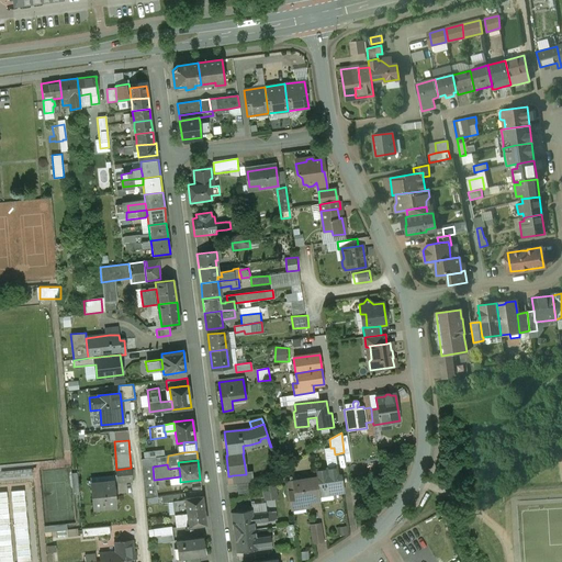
[(116,470),(117,482),(132,481),(131,468),(116,470)]
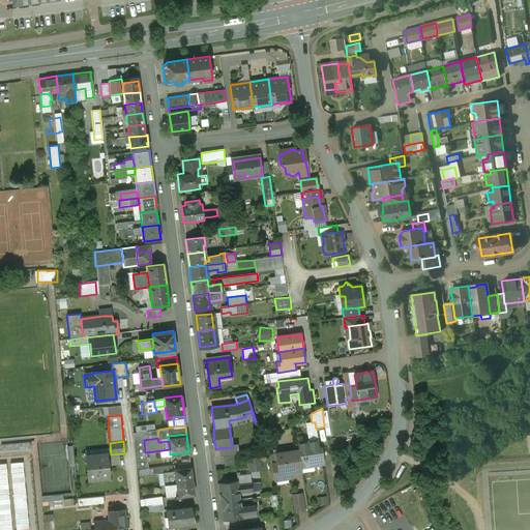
[(317,441),(297,444),(298,450),(300,464),(313,462),(313,465),(323,464),(321,449),(319,450),(317,441)]
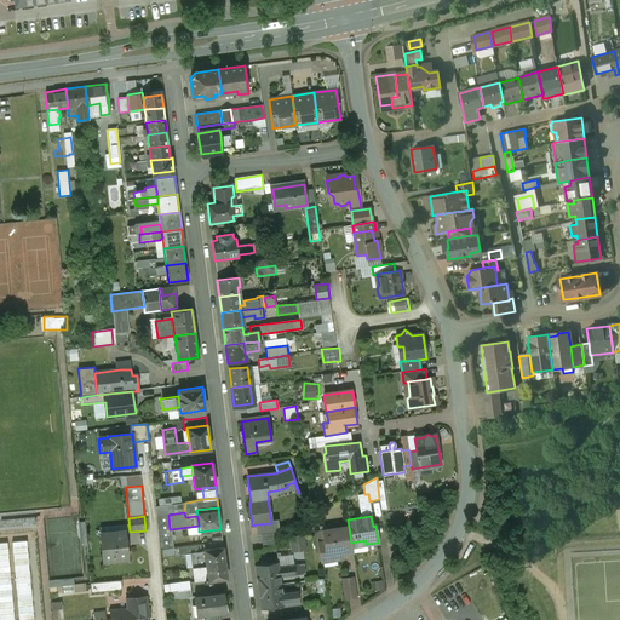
[(271,523),(257,524),(258,534),(279,532),(277,521),(271,522),(271,523)]
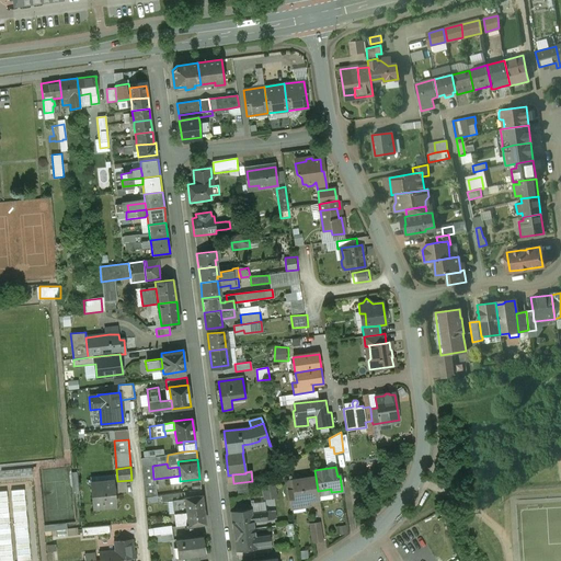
[(180,476),(155,479),(157,495),(161,495),(181,492),(202,489),(199,479),(180,481),(180,476)]
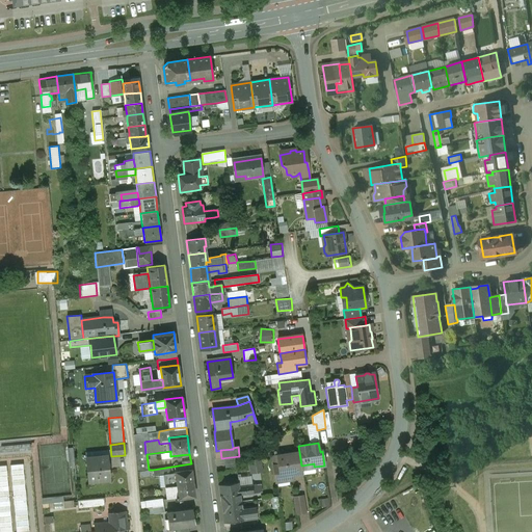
[(299,452),(274,456),(275,466),(273,466),(275,478),(289,476),(289,481),(293,480),(293,476),(303,475),(301,466),(299,452)]
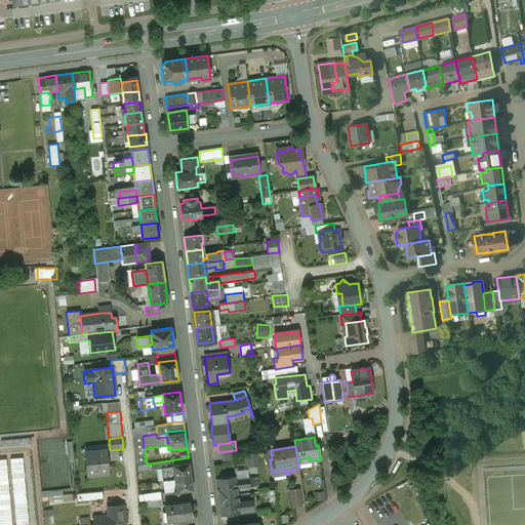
[(106,450),(84,451),(86,475),(108,473),(106,450)]
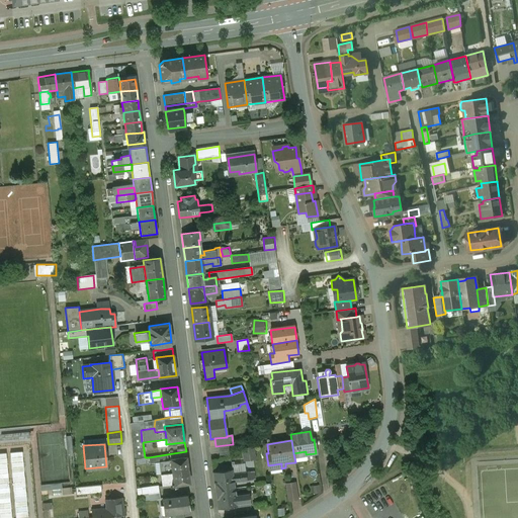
[(229,445),(218,446),(220,457),(230,456),(229,445)]
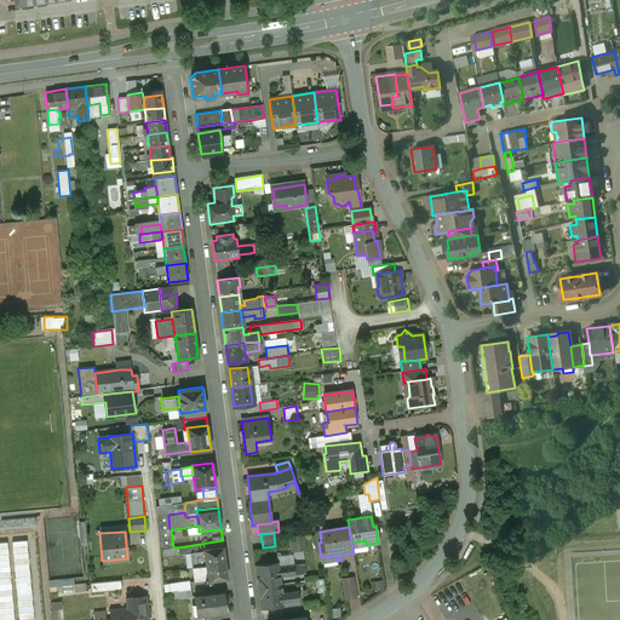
[(308,550),(306,534),(291,535),(292,551),(308,550)]
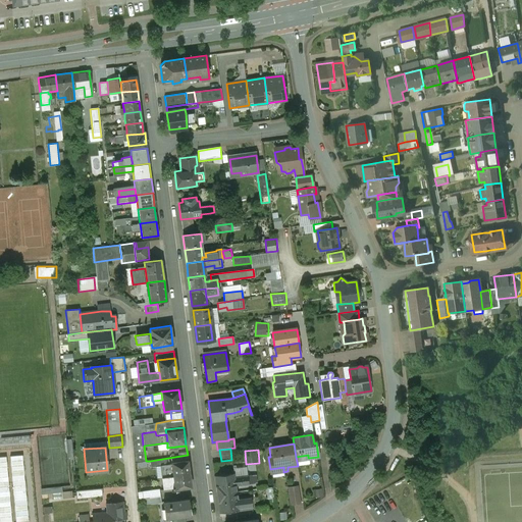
[(168,458),(150,461),(151,467),(163,465),(169,464),(168,458)]
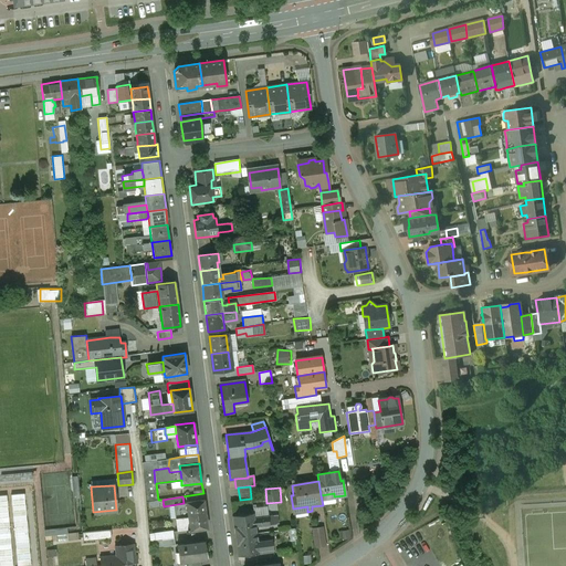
[(203,500),(187,502),(187,503),(188,515),(206,513),(203,500)]
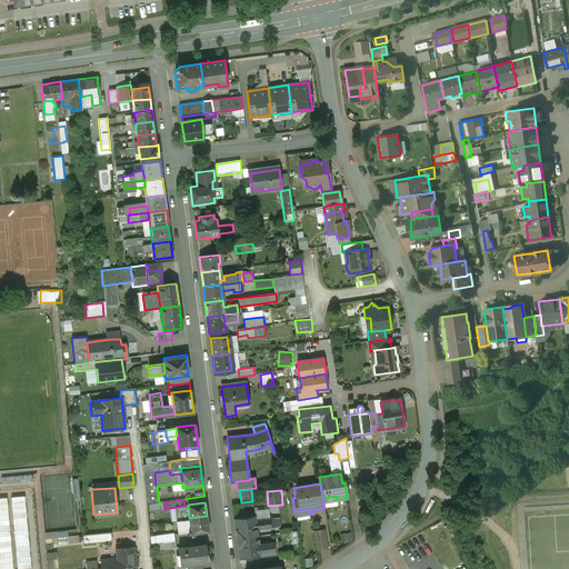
[(185,506),(178,507),(180,520),(189,518),(188,506),(185,506)]
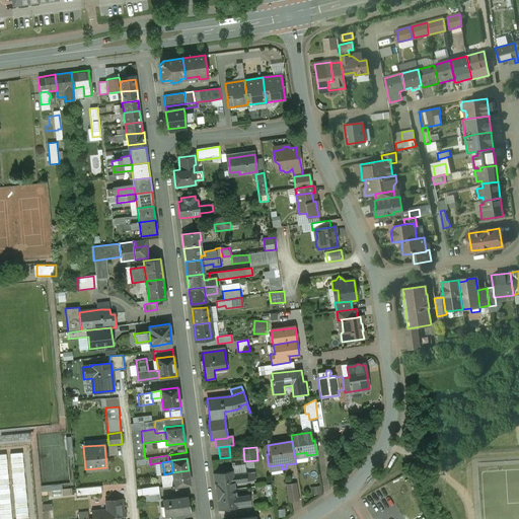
[(189,470),(172,472),(174,486),(191,484),(189,470)]
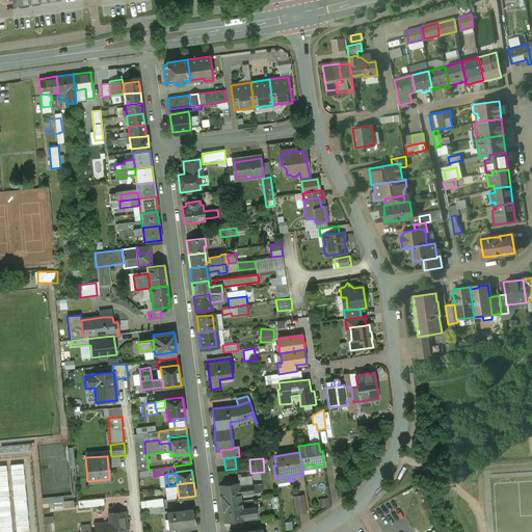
[(238,483),(219,485),(221,504),(240,502),(240,496),(238,483)]
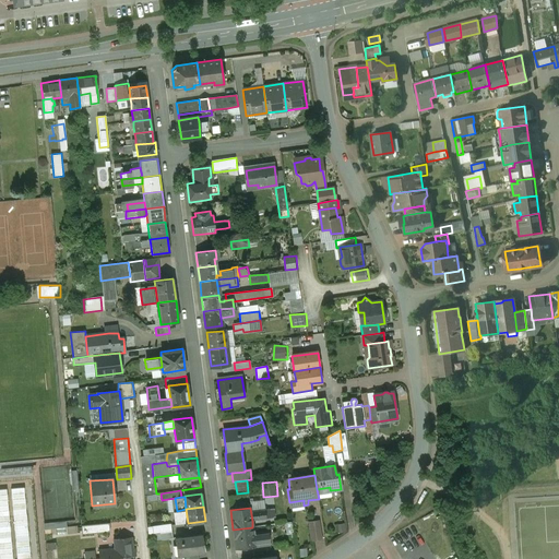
[(265,510),(254,511),(253,508),(250,508),(252,521),(266,519),(265,510)]
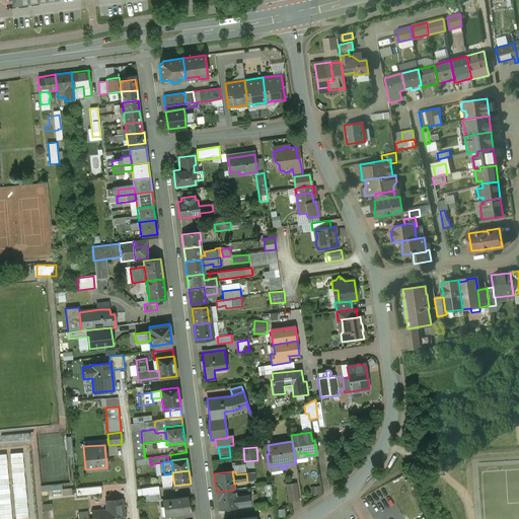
[(164,474),(161,474),(162,487),(172,486),(172,487),(174,486),(172,472),(164,474)]
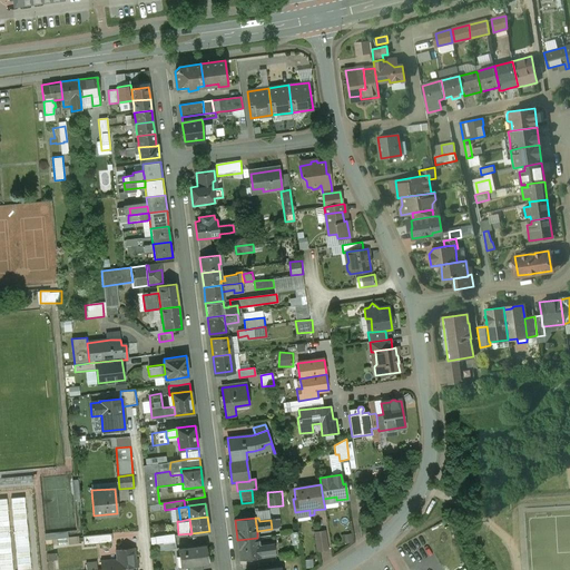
[(324,531),(315,532),(318,551),(327,550),(324,531)]
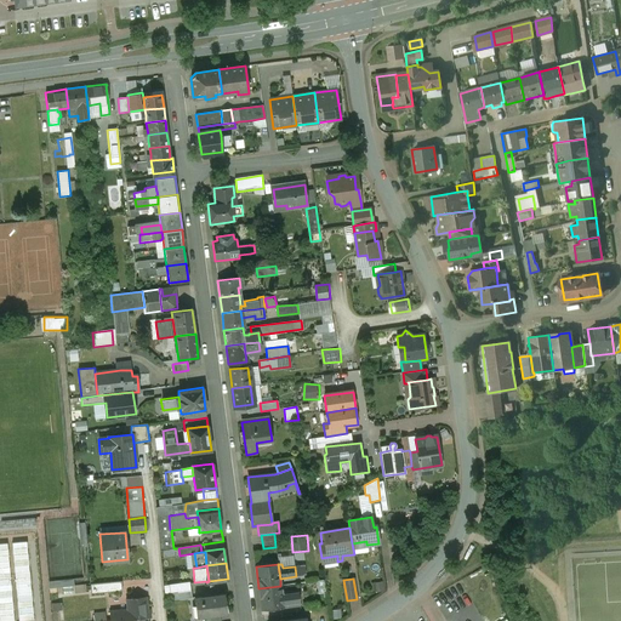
[(121,581),(90,585),(91,593),(121,591),(121,581)]
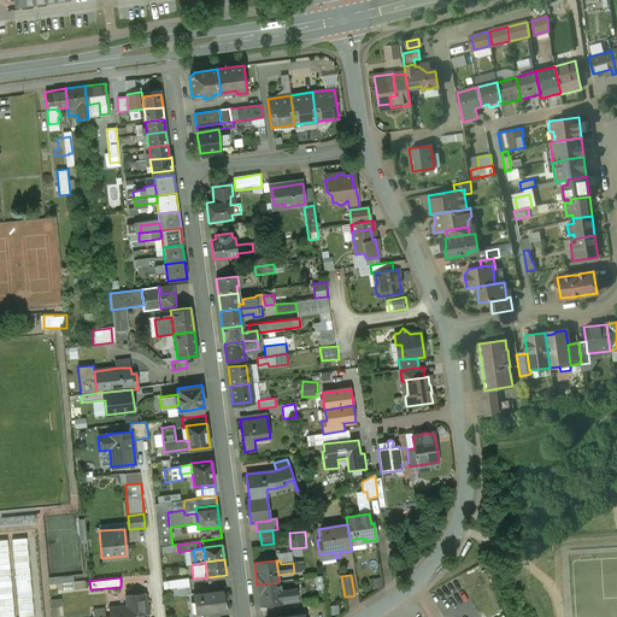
[(189,577),(168,581),(169,589),(176,588),(191,586),(189,577)]
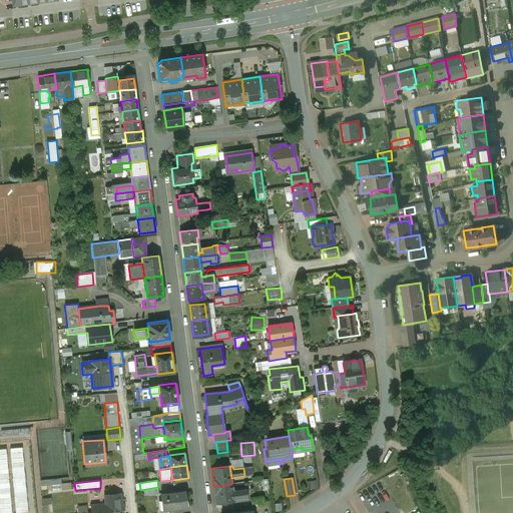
[(231,484),(213,486),(215,504),(234,501),(232,490),(231,484)]
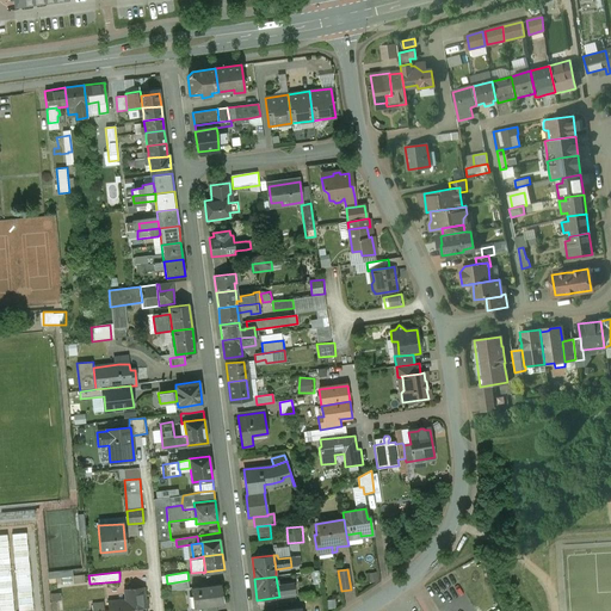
[(294,581),(277,584),(278,593),(295,591),(294,581)]
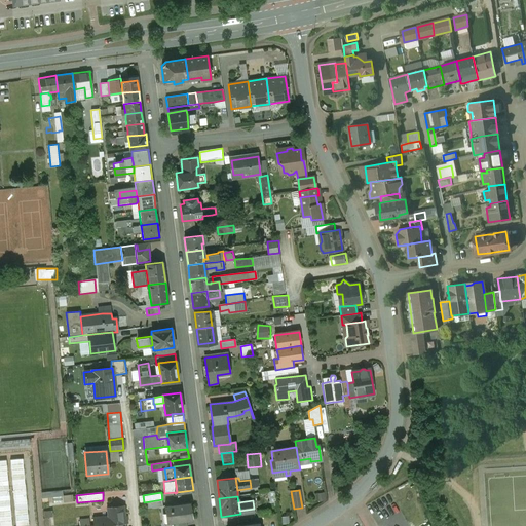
[(190,502),(165,505),(167,523),(175,522),(187,520),(193,519),(190,502)]
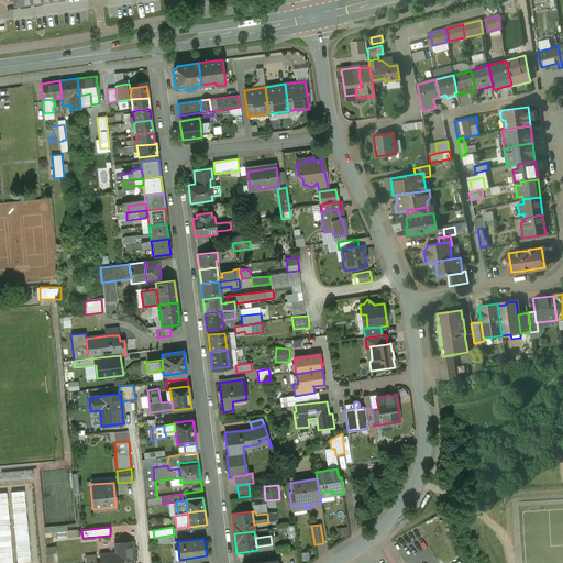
[(131,543),(116,544),(117,553),(117,562),(133,560),(135,560),(134,553),(132,553),(131,543)]
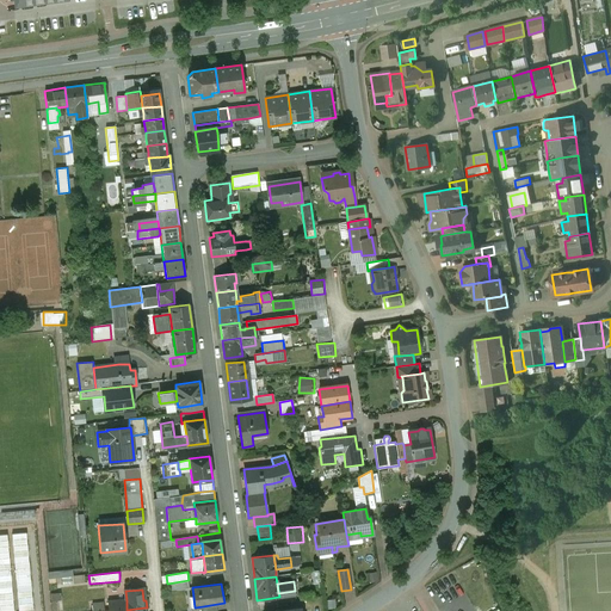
[(312,592),(298,593),(300,602),(313,599),(312,592)]
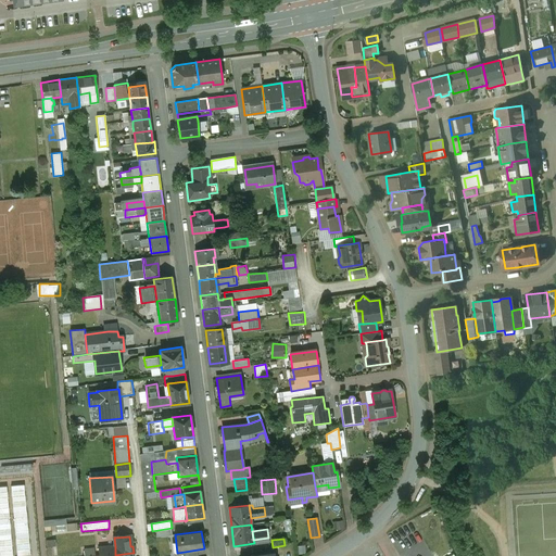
[(115,546),(99,548),(99,555),(102,555),(115,555),(115,546)]
